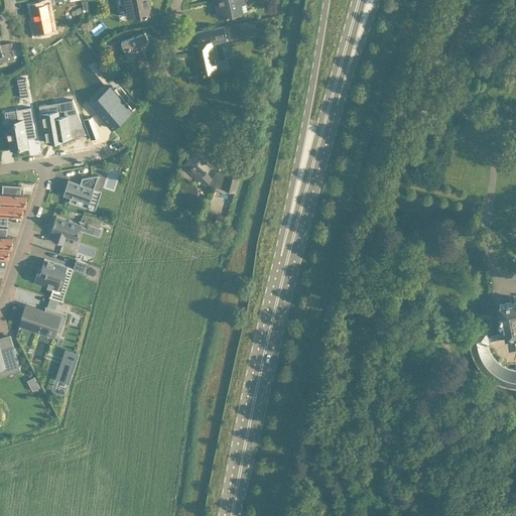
[(124,0),(128,17),(134,16),(134,17),(142,16),(152,14),(150,4),(148,5),(146,0),(124,0)]
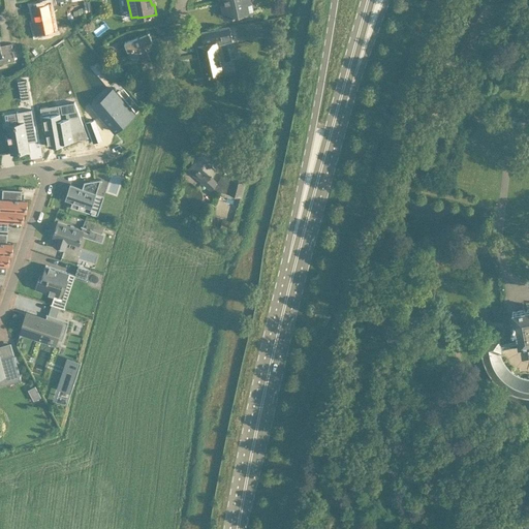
[(250,0),(224,0),(228,17),(248,12),(246,4),(251,3),(250,0)]
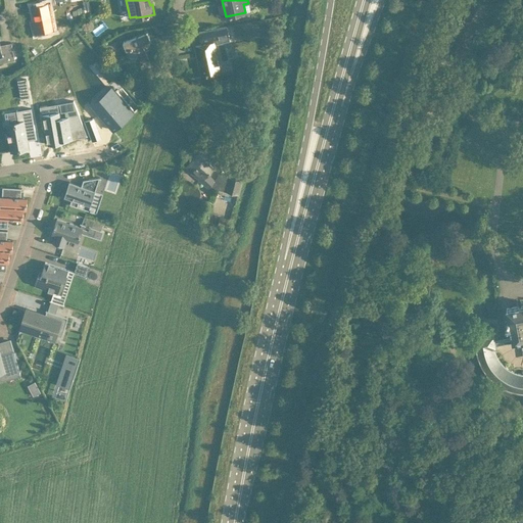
[(48,3),(43,4),(33,6),(36,21),(34,21),(36,33),(53,29),(48,3)]
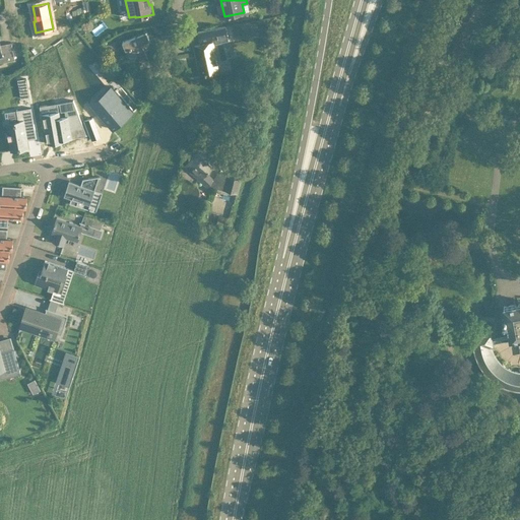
[(225,26),(198,31),(200,42),(214,39),(215,44),(229,41),(225,26)]
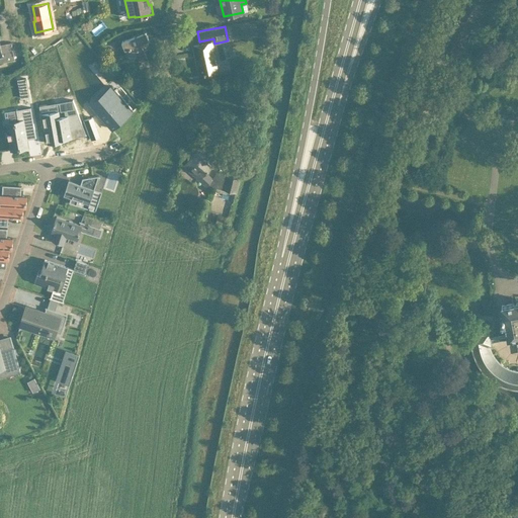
[(128,56),(136,53),(140,62),(148,59),(142,46),(143,45),(142,42),(149,39),(146,31),(134,36),(132,31),(125,34),(127,38),(122,40),(128,56)]
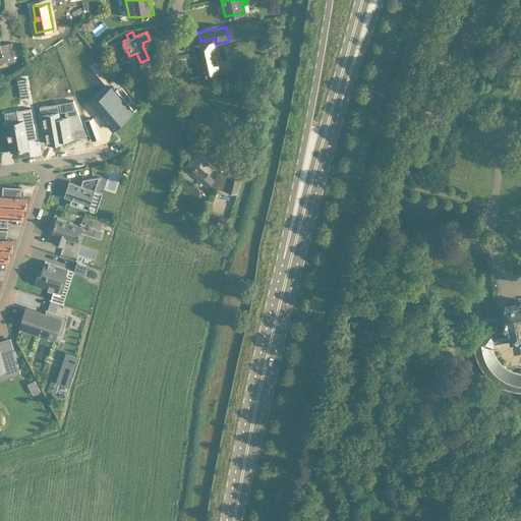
[(213,42),(205,44),(195,46),(201,75),(220,71),(213,42)]
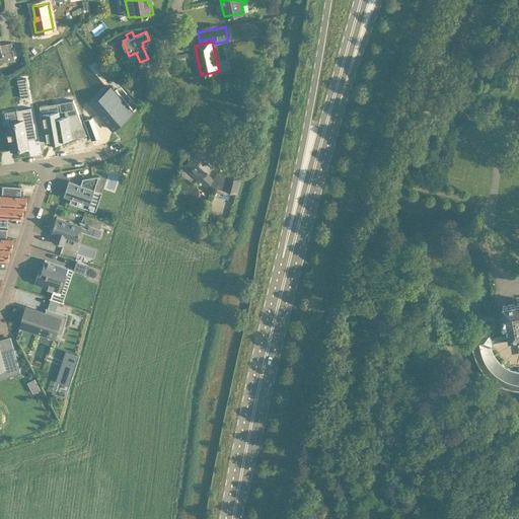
[(0,62),(15,60),(13,53),(11,43),(10,43),(11,47),(1,49),(0,43),(0,62)]
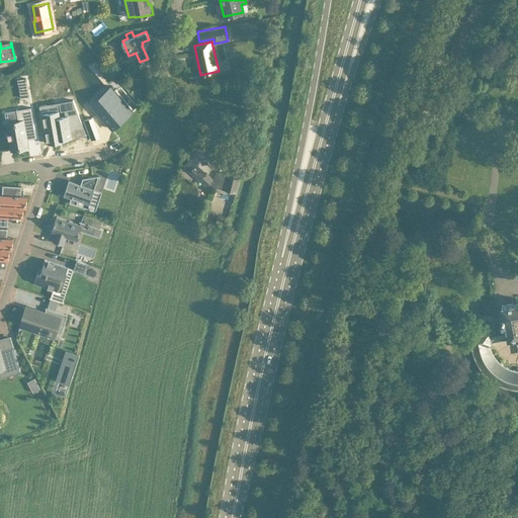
[(26,77),(18,78),(21,97),(29,95),(26,77)]
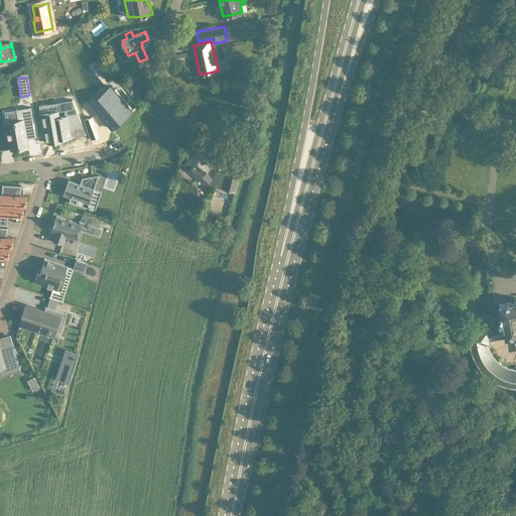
[(115,91),(95,108),(113,128),(132,111),(115,91)]
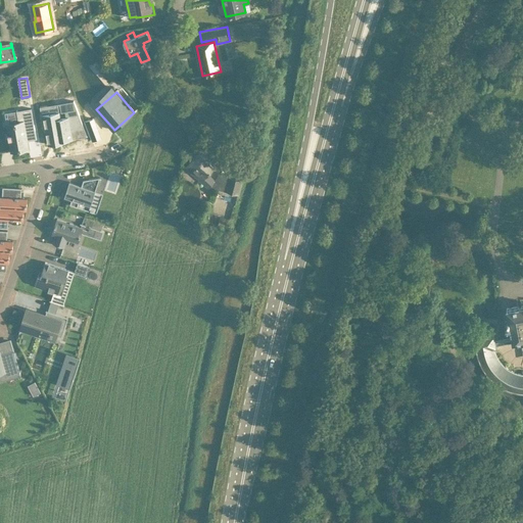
[(59,111),(42,114),(44,130),(46,130),(48,144),(58,143),(58,141),(64,140),(73,138),(70,128),(84,126),(74,100),(60,103),(61,111),(65,110),(66,116),(60,117),(59,111)]
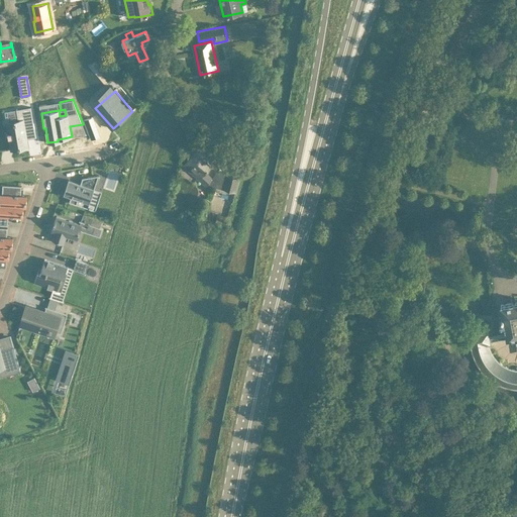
[(10,132),(8,132),(9,137),(11,148),(28,145),(26,134),(35,133),(35,136),(36,136),(31,106),(16,108),(18,120),(8,121),(10,132)]
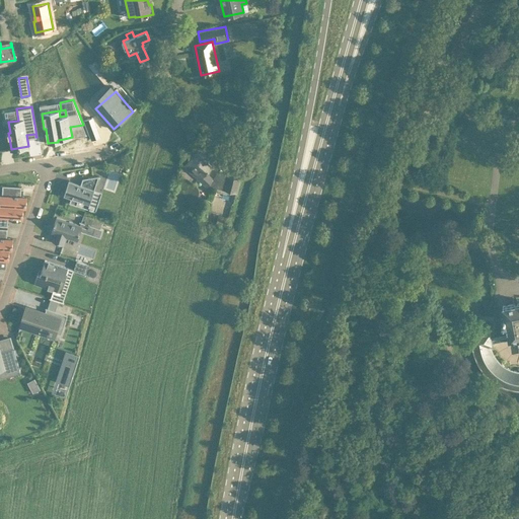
[(96,127),(92,117),(84,120),(87,130),(96,127)]
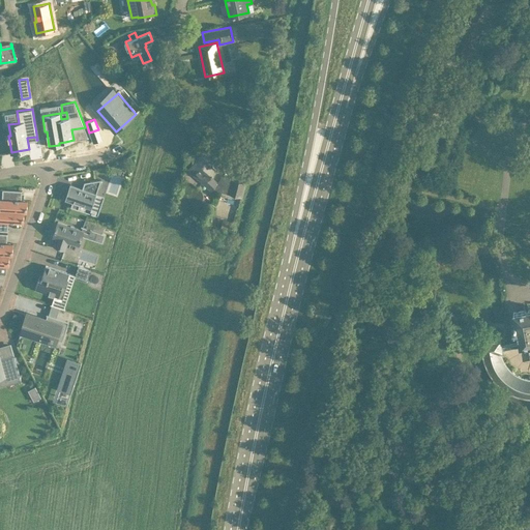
[(195,163),(193,165),(187,171),(211,193),(214,189),(219,183),(211,176),(217,170),(201,155),(195,163)]
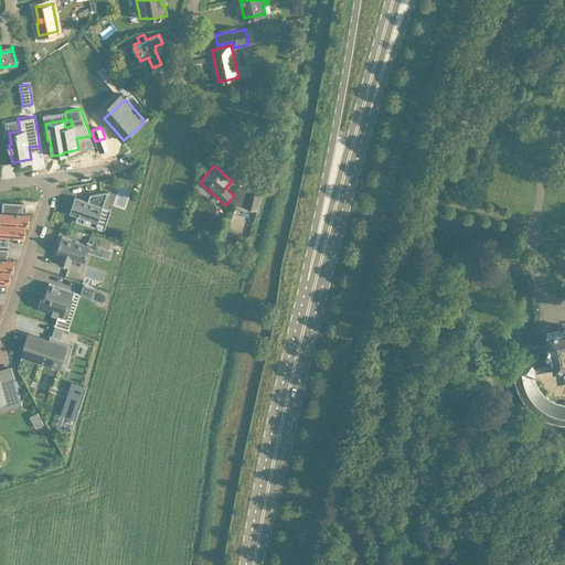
[(77,215),(76,221),(84,223),(85,219),(97,223),(108,191),(91,194),(88,201),(75,196),(70,213),(77,215)]
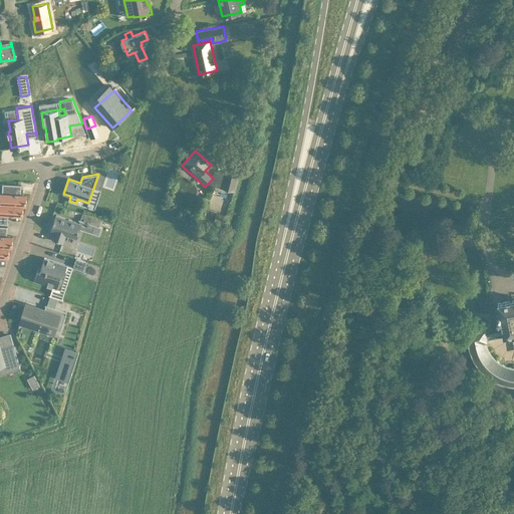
[(216,175),(213,178),(208,184),(234,191),(238,178),(226,175),(225,177),(216,175)]
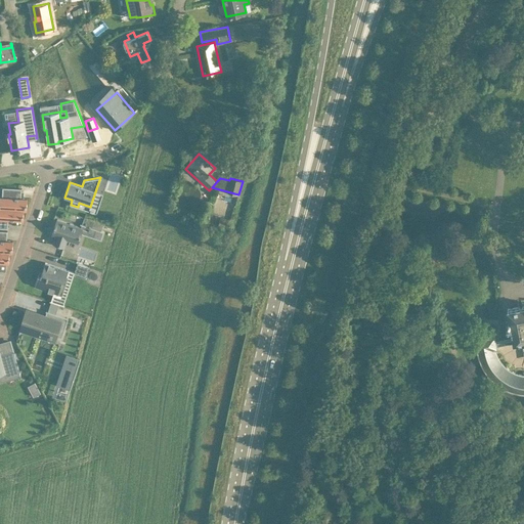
[(3,187),(2,197),(0,195),(0,207),(27,209),(28,199),(22,198),(22,188),(3,187)]
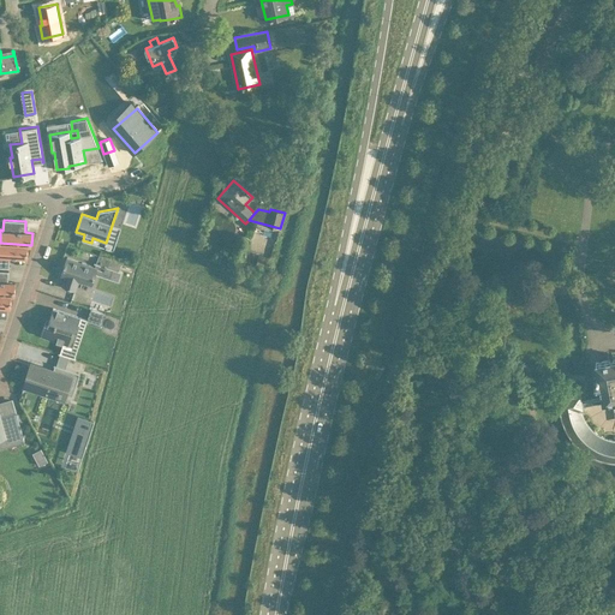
[(31,246),(31,245),(0,243),(0,267),(9,268),(10,257),(28,258),(28,246),(31,246)]
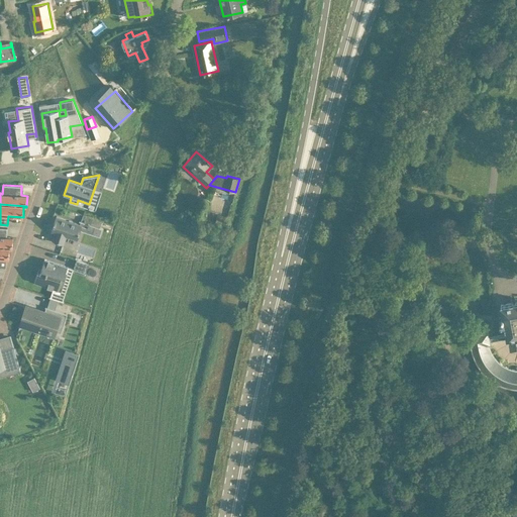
[(227,217),(217,214),(214,223),(225,226),(227,217)]
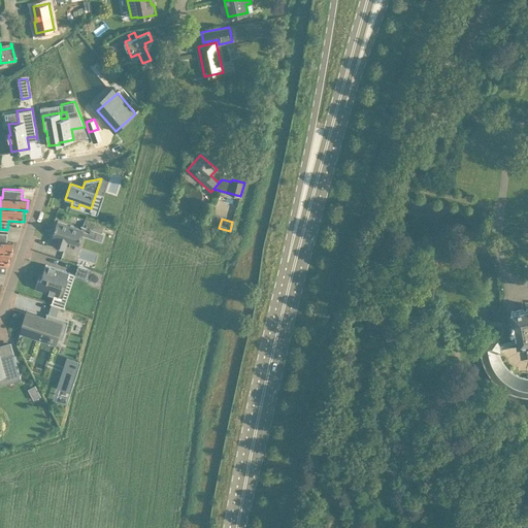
[(80,225),(80,226),(83,227),(85,227),(84,230),(83,235),(102,241),(104,234),(105,234),(105,233),(102,232),(104,226),(85,220),(83,226),(80,225)]
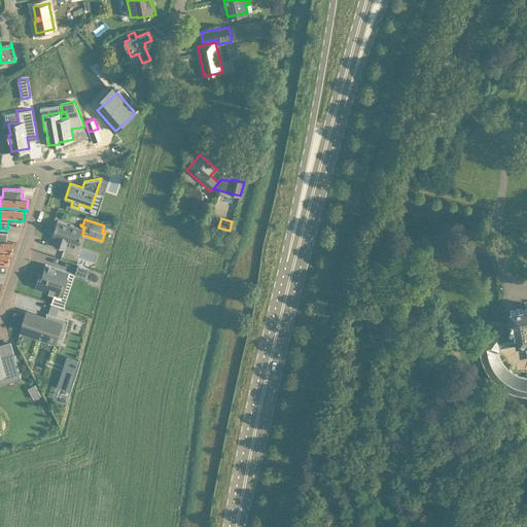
[(58,220),(53,236),(57,237),(54,245),(65,249),(68,241),(79,244),(82,235),(83,230),(58,220)]
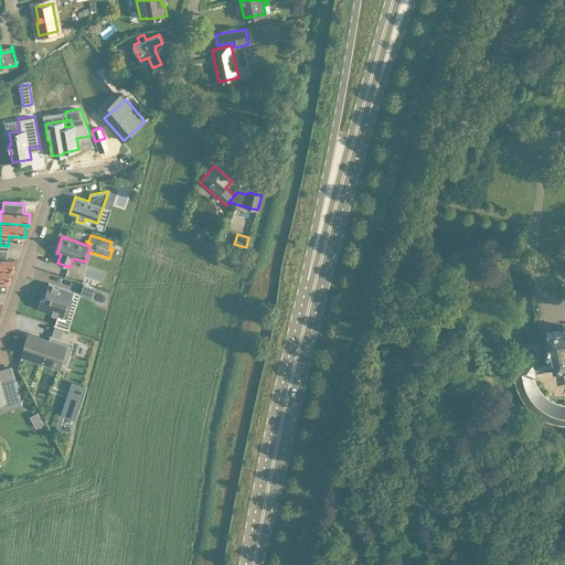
[(14,259),(8,259),(8,249),(0,248),(0,269),(13,270),(14,259)]
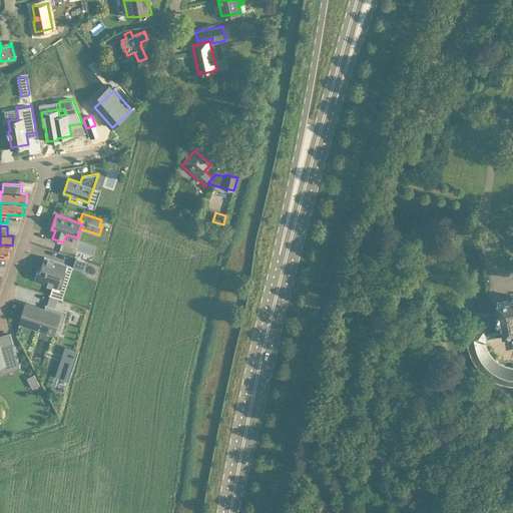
[(12,246),(12,245),(0,244),(0,255),(9,257),(9,246),(12,246)]
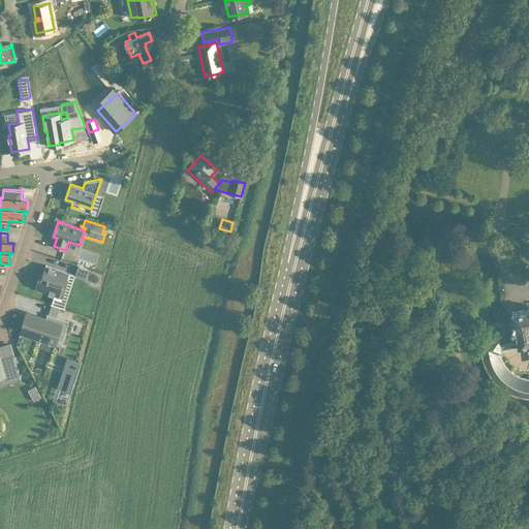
[(41,278),(39,278),(35,288),(59,296),(62,286),(65,287),(69,273),(45,266),(41,278)]
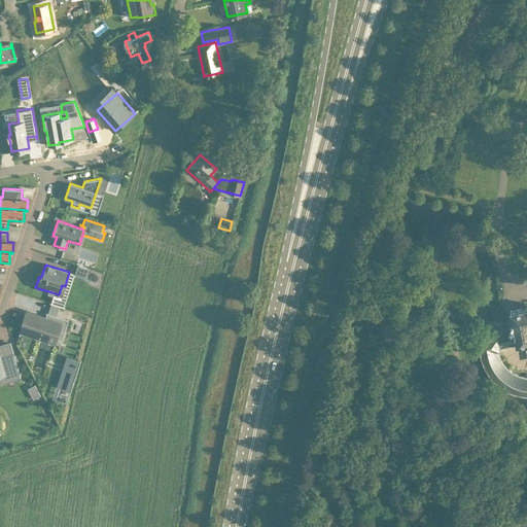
[(78,265),(75,274),(85,278),(90,268),(78,265)]
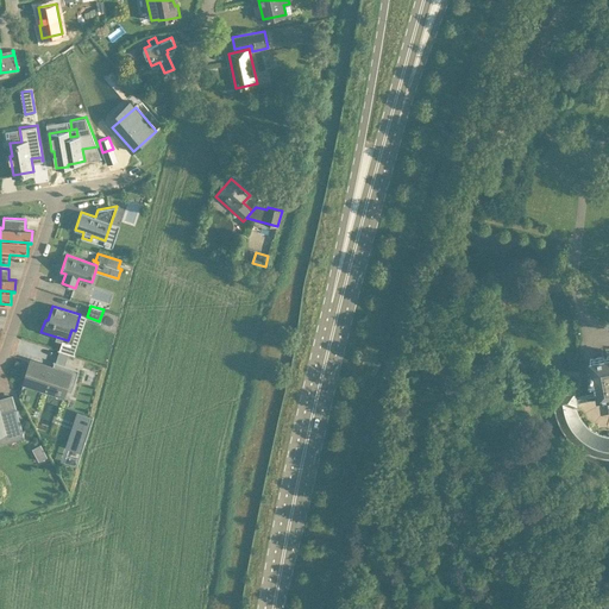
[(608,356),(608,352),(602,353),(602,357),(590,359),(592,372),(591,372),(591,375),(592,375),(596,393),(576,397),(575,391),(553,395),(556,409),(558,416),(560,422),(566,431),(571,437),(576,441),(581,445),(585,449),(590,451),(596,452),(601,454),(608,454),(608,356)]
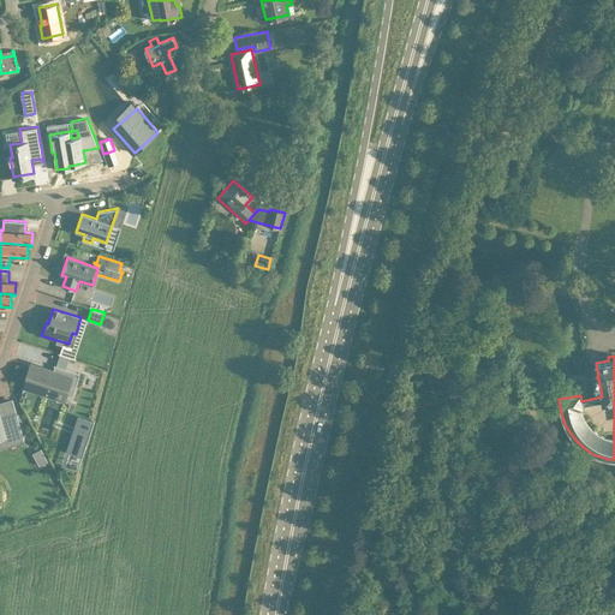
[(24,387),(42,392),(45,384),(76,394),(83,374),(54,364),(52,372),(31,365),(24,387)]
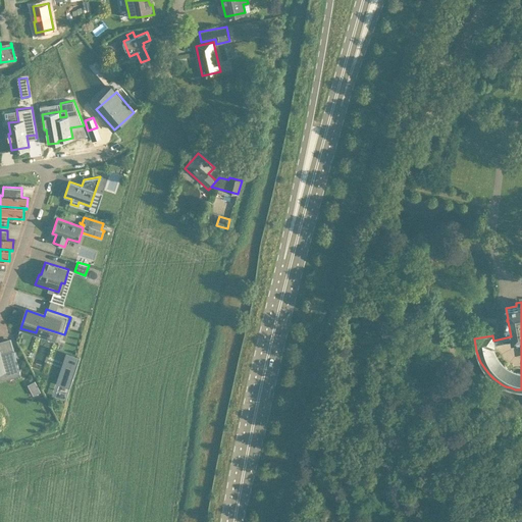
[(374,321),(362,322),(362,331),(374,331),(374,321)]
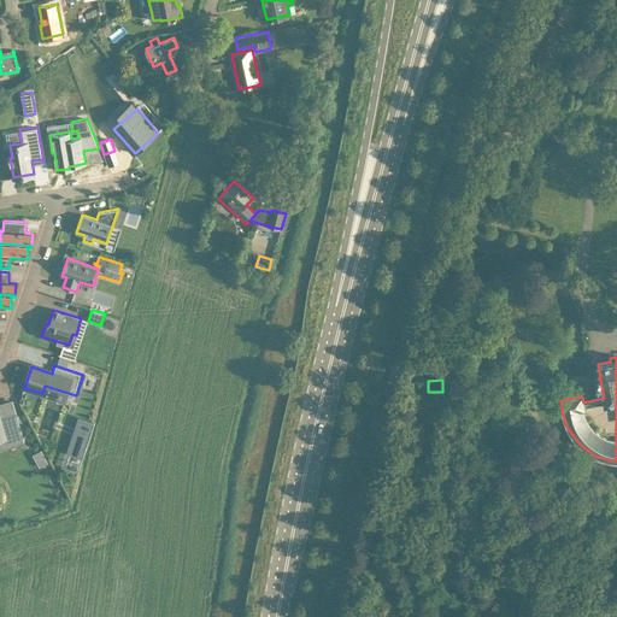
[(25,442),(16,412),(0,416),(0,439),(5,439),(6,445),(23,440),(24,442),(25,442)]
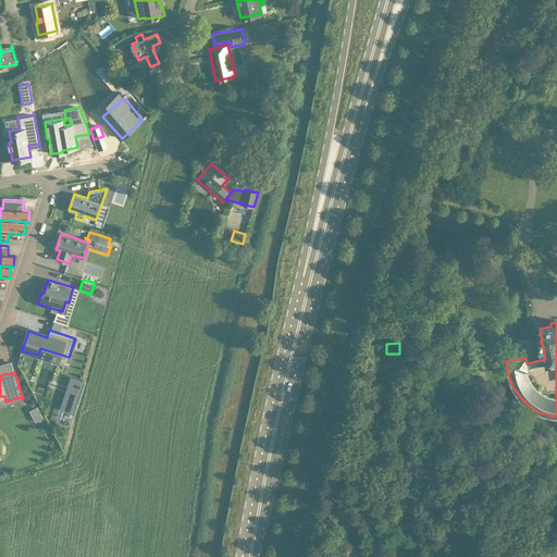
[(71,381),(63,405),(76,409),(84,385),(71,381)]
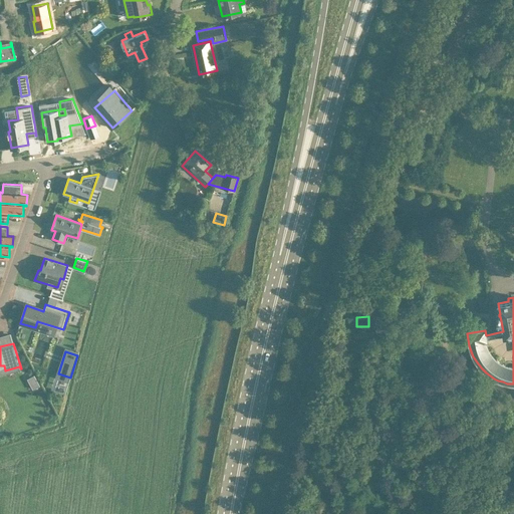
[(35,377),(29,380),(34,390),(33,390),(34,391),(41,387),(35,375),(34,376),(35,377)]
